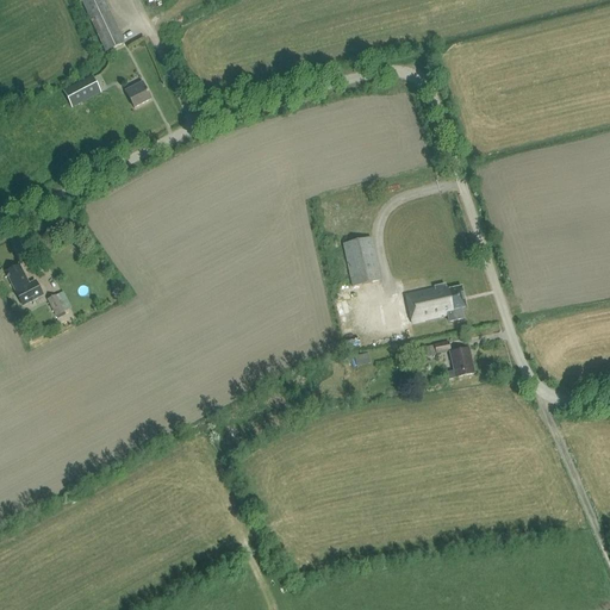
[(80,0),(105,53),(124,44),(103,0),(80,0)]
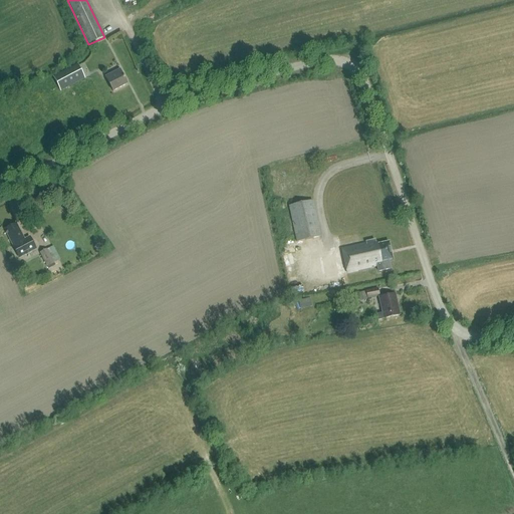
[(60,89),(84,77),(77,65),(54,78),(60,89)]
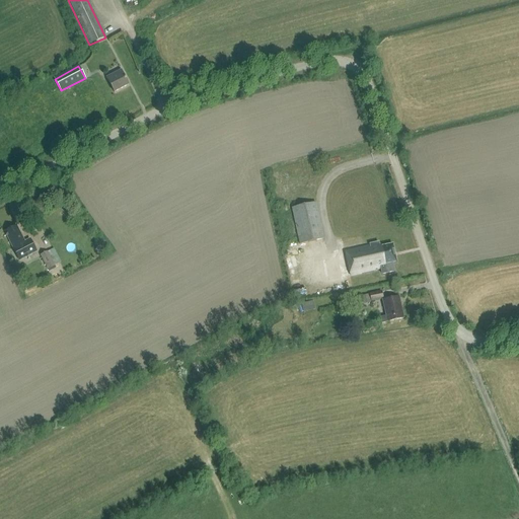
[(121,70),(114,74),(116,77),(108,80),(115,92),(129,85),(121,70)]
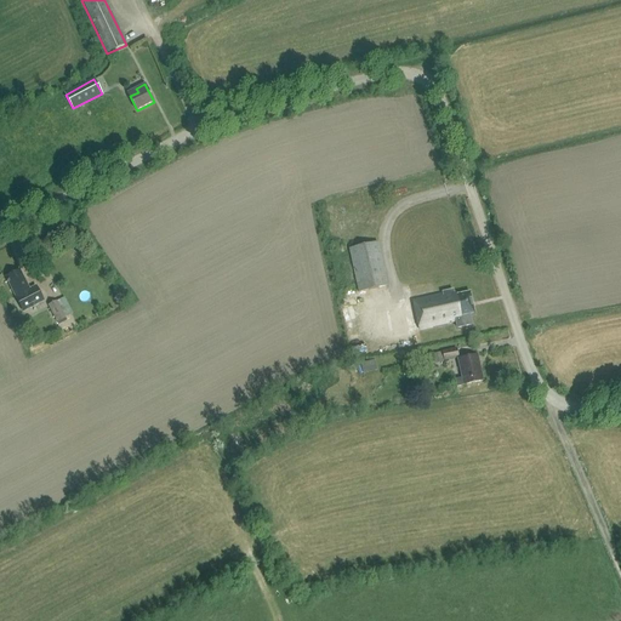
[(387,285),(377,243),(349,249),(359,291),(387,285)]
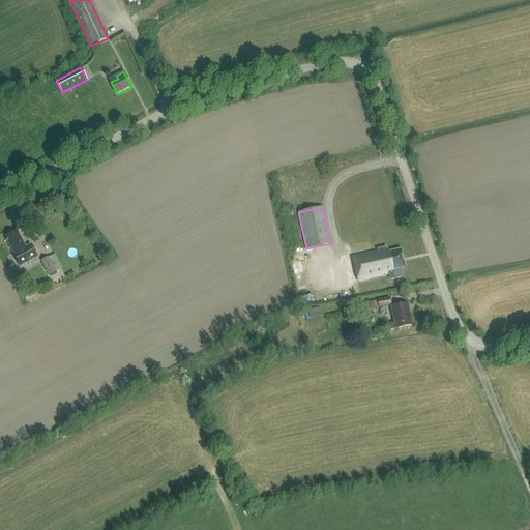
[(371,229),(374,239),(381,237),(379,227),(371,229)]
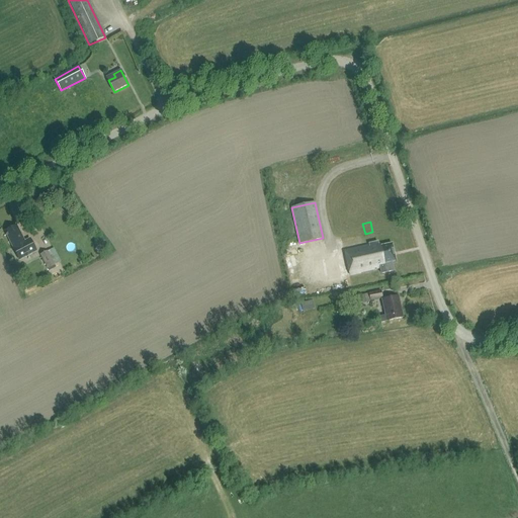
[(19,259),(24,257),(36,251),(29,238),(24,241),(16,225),(4,231),(19,259)]
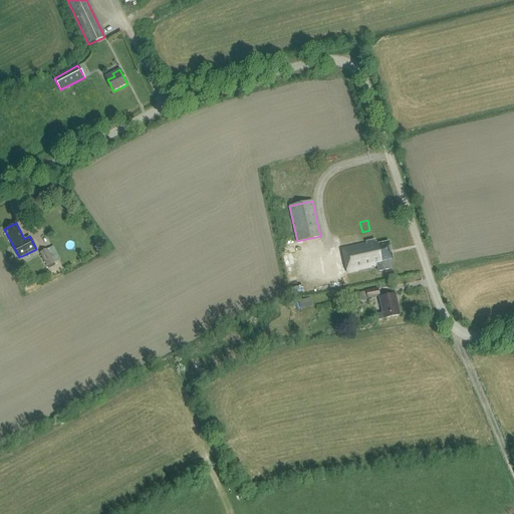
[(358,242),(356,230),(355,228),(328,234),(331,248),(341,246),(348,244),(358,242)]
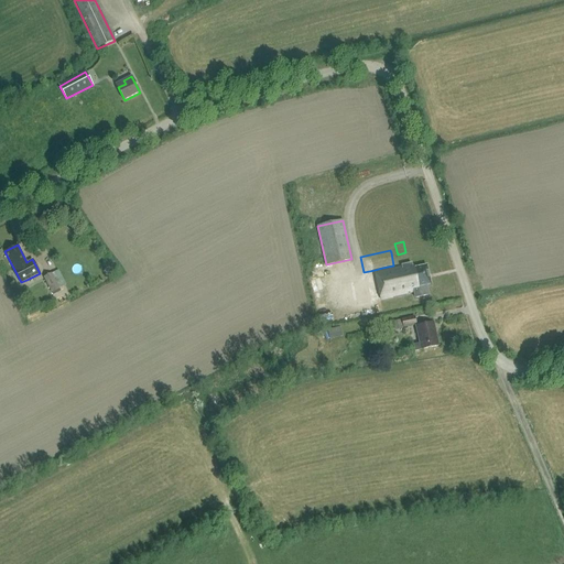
[(382,271),(382,268),(375,270),(380,299),(414,291),(415,297),(429,294),(426,285),(431,284),(426,266),(414,268),(413,264),(382,271)]
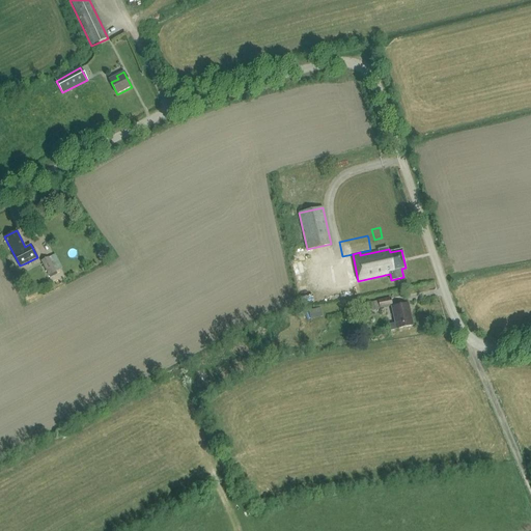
[(49,257),(42,260),(49,275),(56,272),(49,257)]
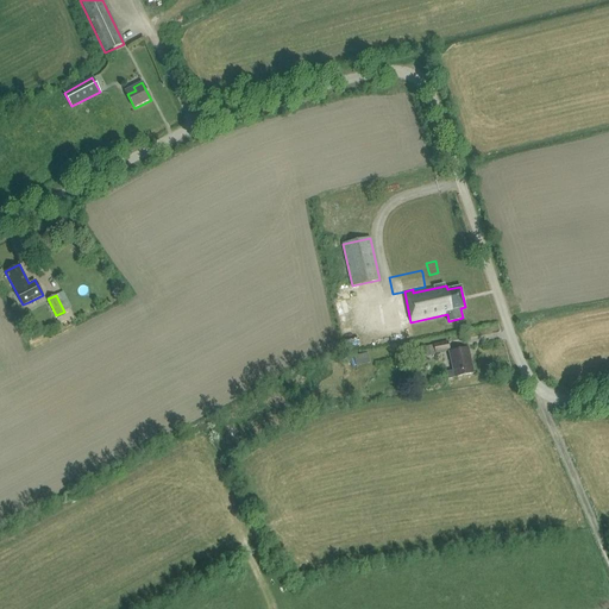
[(450,351),(447,341),(434,344),(435,355),(450,351)]
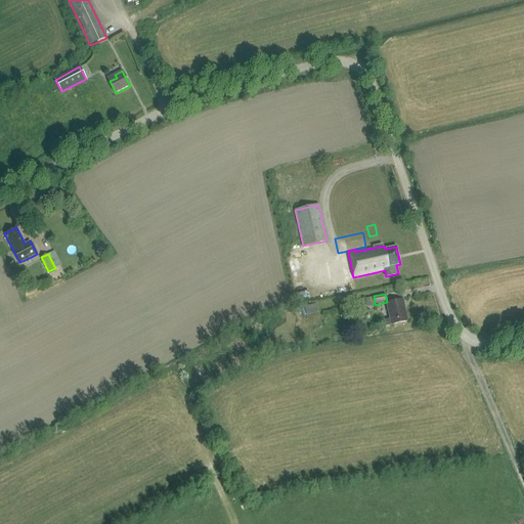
[(372,297),(364,299),(366,307),(374,306),(372,297)]
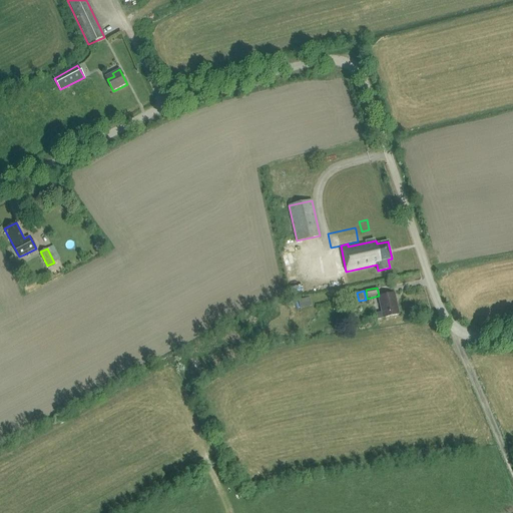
[(395,293),(379,297),(382,313),(375,315),(376,320),(399,315),(395,293)]
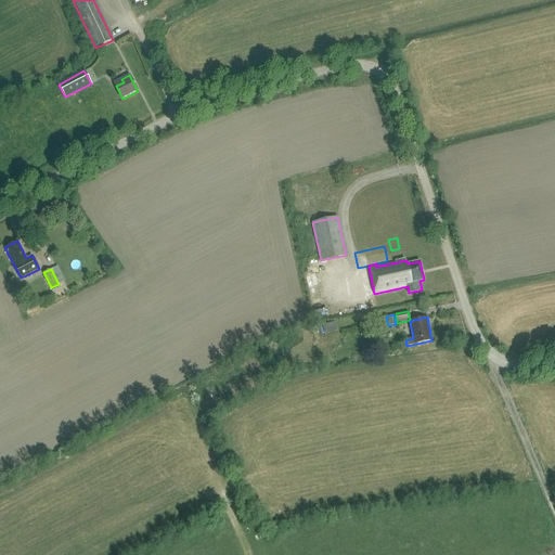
[(324,324),(326,333),(338,330),(336,322),(324,324)]
